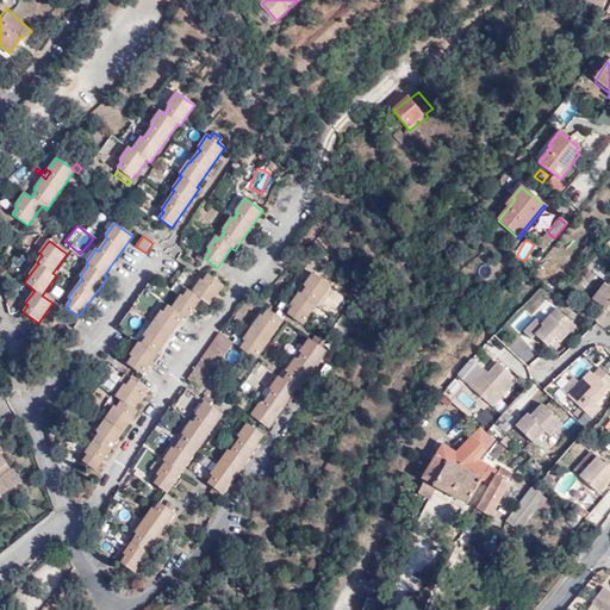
[(204,247),(199,254),(204,259),(210,251),(207,249),(204,247)]
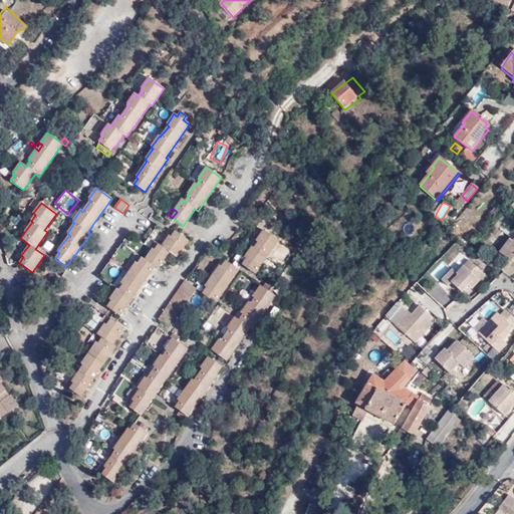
[(171,223),(175,219),(172,218),(168,214),(165,219),(171,223)]
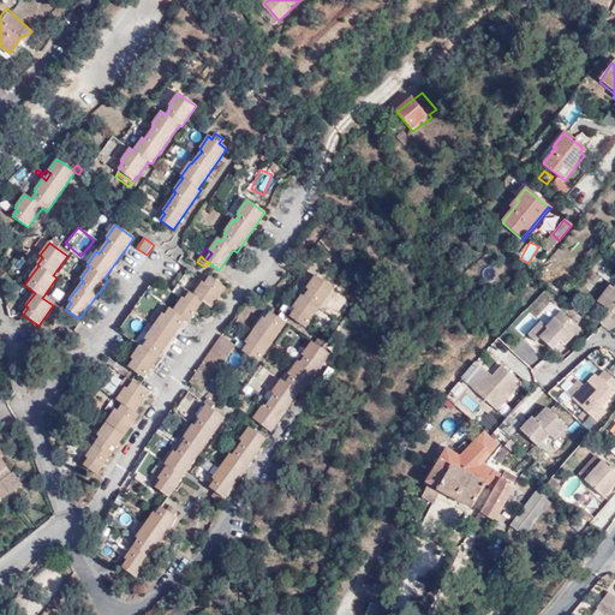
[(304,298),(318,309),(333,288),(315,275),(305,288),(308,291),(304,298)]
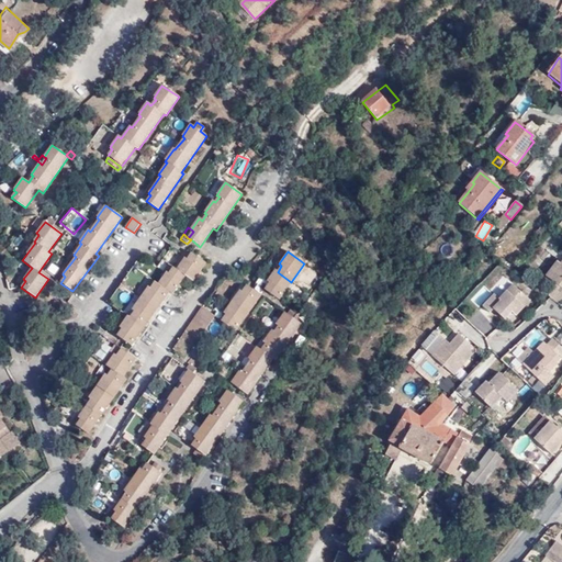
[(122,329),(117,336),(132,346),(169,292),(172,294),(186,276),(193,282),(205,263),(192,254),(188,259),(186,259),(177,270),(173,268),(168,274),(167,272),(166,273),(159,284),(154,291),(150,289),(148,287),(132,310),(135,312),(130,318),(127,316),(120,327),(122,329)]
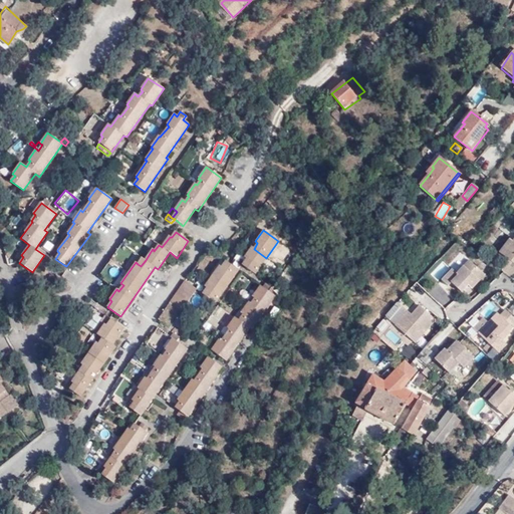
[(502,256),(512,242),(509,239),(498,253),(502,256)]
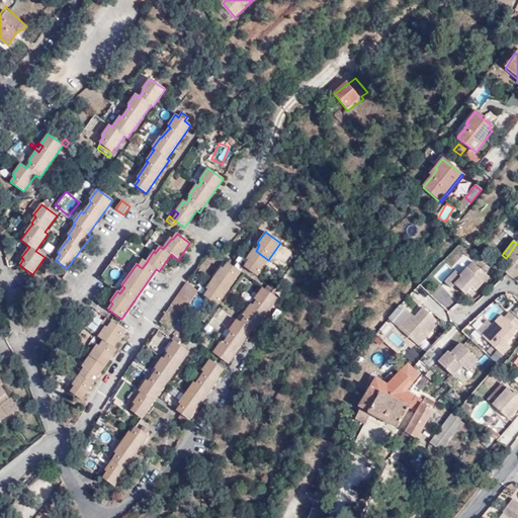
[(517,241),(516,244),(506,258),(511,262),(517,267),(517,241)]
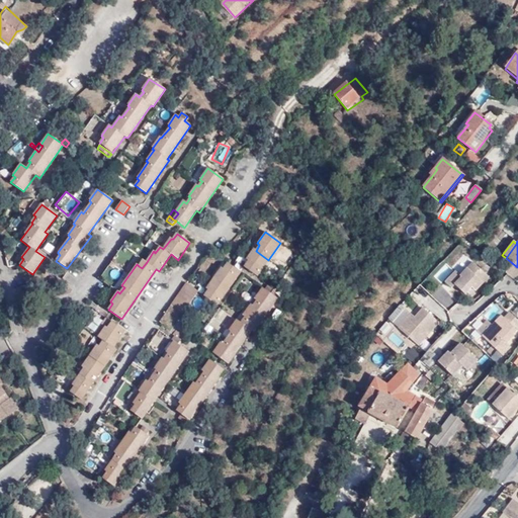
[(155,253),(160,247),(156,244),(151,251),(153,252),(154,251),(155,253)]
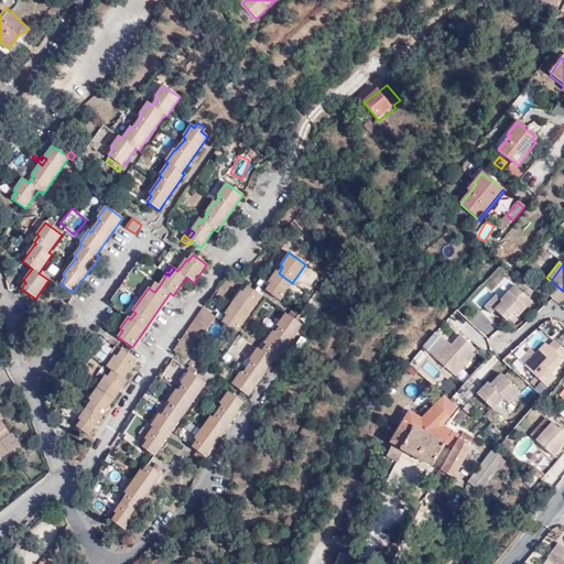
[(280,302),(292,283),(279,273),(277,271),(268,283),(269,284),(264,291),(280,302)]
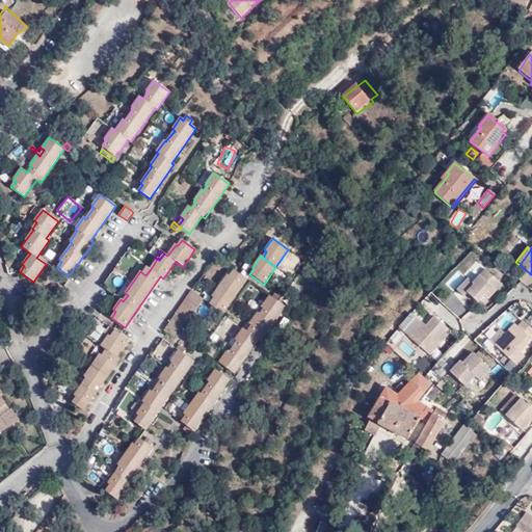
[(59,260),(59,259),(58,258),(53,264),(57,268),(61,262),(59,260)]
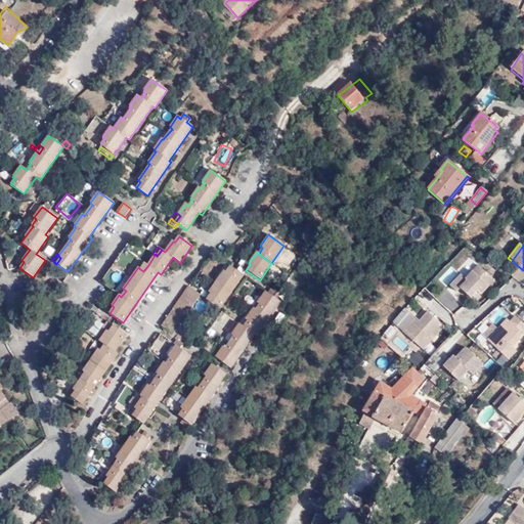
[(521,285),(523,280),(523,270),(517,265),(510,275),(521,285)]
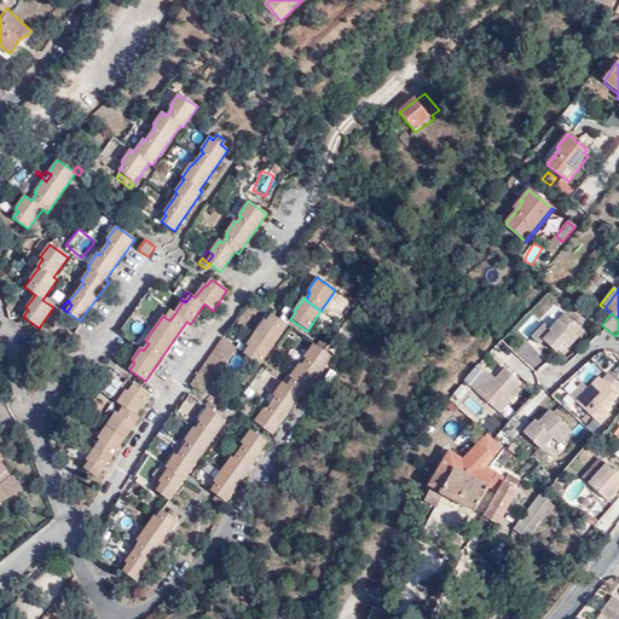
[(287,327),(271,314),(266,323),(264,320),(247,346),(249,347),(244,354),(259,365),(287,327)]
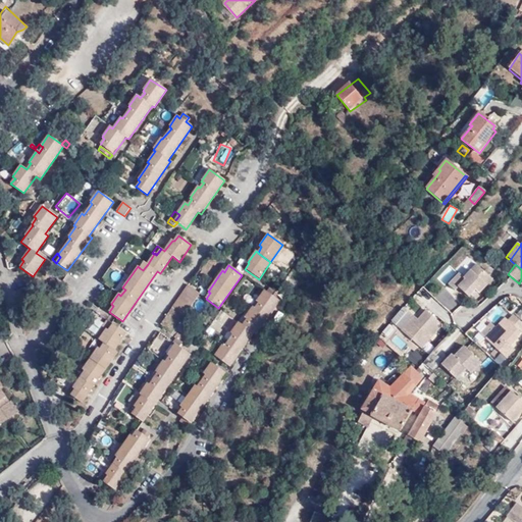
[(473,288),(478,292),(491,278),(476,265),(472,269),(466,276),(462,273),(461,272),(449,284),(455,290),(460,284),(468,293),(473,288)]
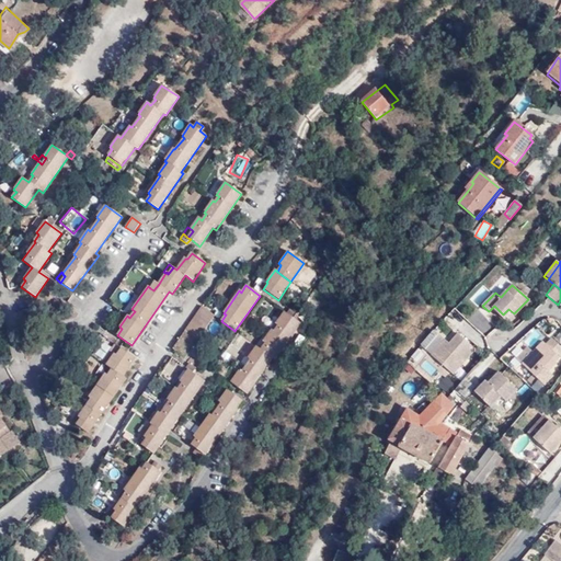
[(501,297),(507,289),(504,286),(496,294),(501,297)]
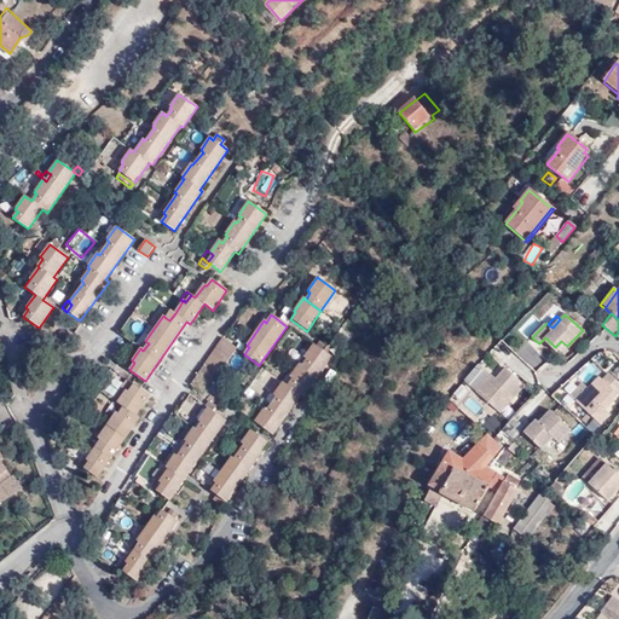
[(593,333),(599,327),(591,323),(586,328),(593,333)]
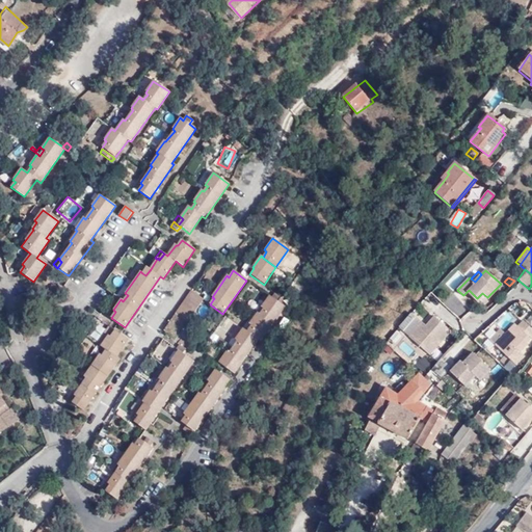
[(204,299),(191,291),(163,330),(176,339),(204,299)]
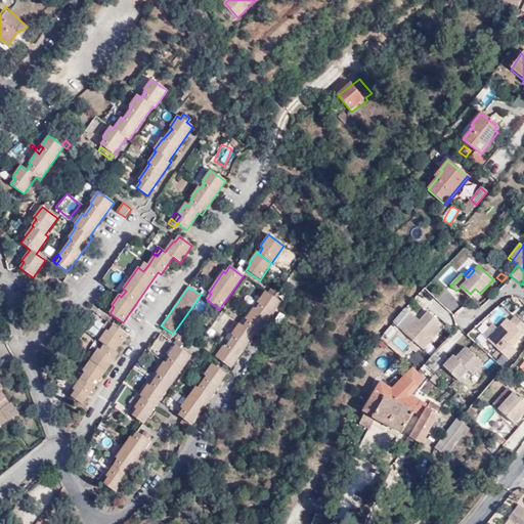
[(475,299),(480,293),(475,289),(470,294),(475,299)]
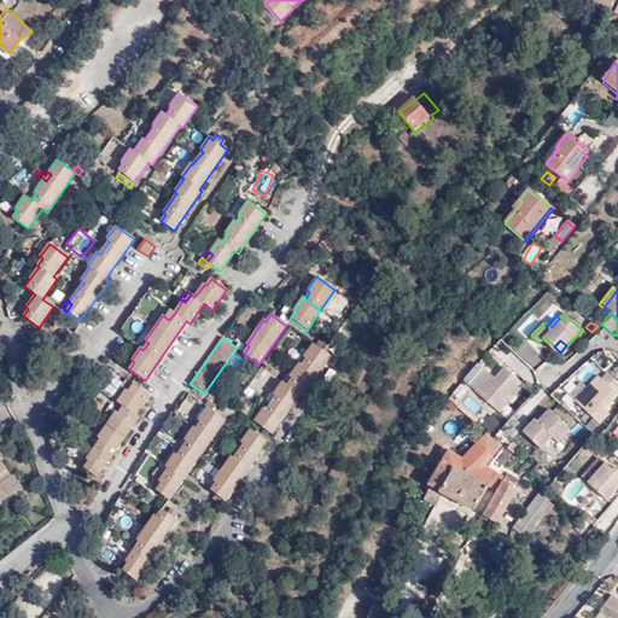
[(263,409),(254,423),(272,435),(301,395),(302,396),(331,357),(313,344),(303,357),(305,360),(301,366),(299,363),(290,377),(292,379),(286,385),(283,382),(273,395),(275,397),(270,403),(262,398),(257,406),(263,409)]
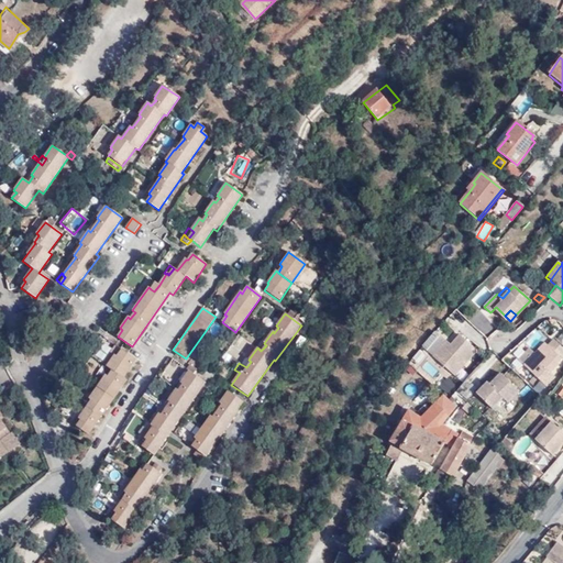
[(475,351),(457,334),(449,344),(445,341),(431,356),(453,375),(475,351)]
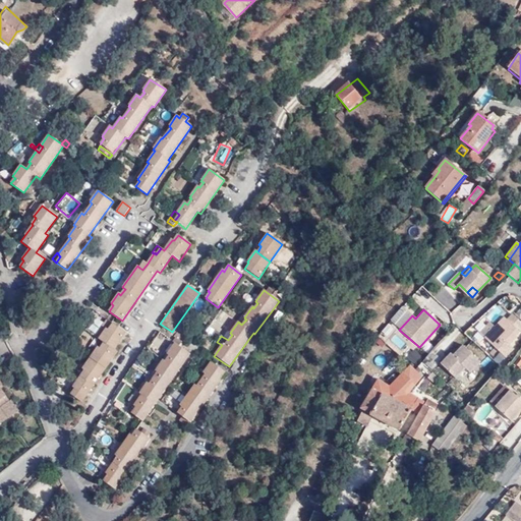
[(224,333),(231,315),(217,310),(210,328),(224,333)]
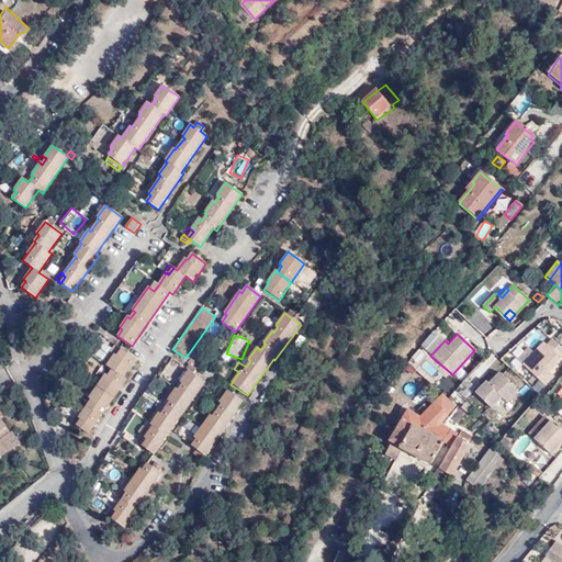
[(532,351),(521,364),(535,379),(543,370),(548,374),(558,366),(555,363),(559,359),(558,356),(561,351),(561,349),(551,339),(546,345),(542,341),(532,351)]
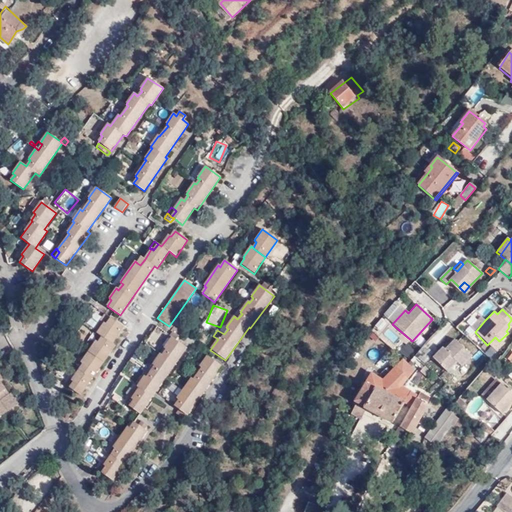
[(92,311),(86,323),(94,327),(100,315),(92,311)]
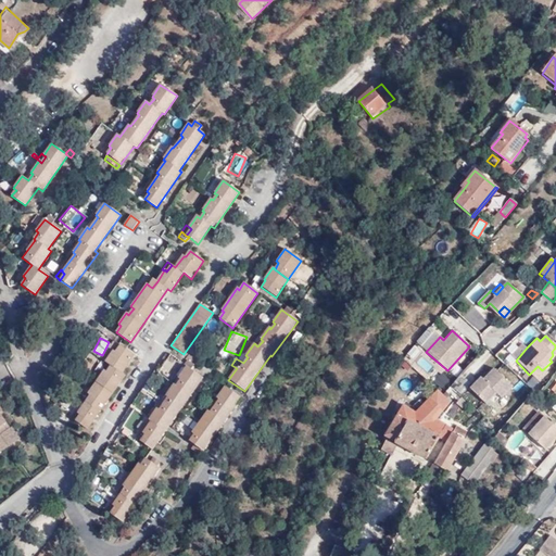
[(115,352),(121,345),(113,341),(100,359),(104,362),(113,351),(115,352)]
